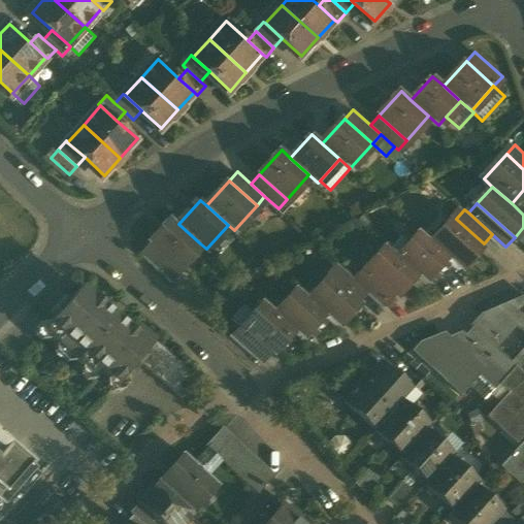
[(178,268),(200,243),(178,224),(172,219),(151,243),(152,246),(178,268)]
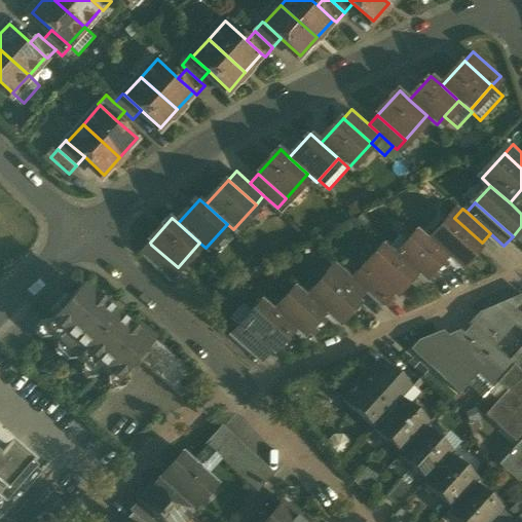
[(454,218),(432,243),(449,258),(459,267),(482,243),(454,218)]
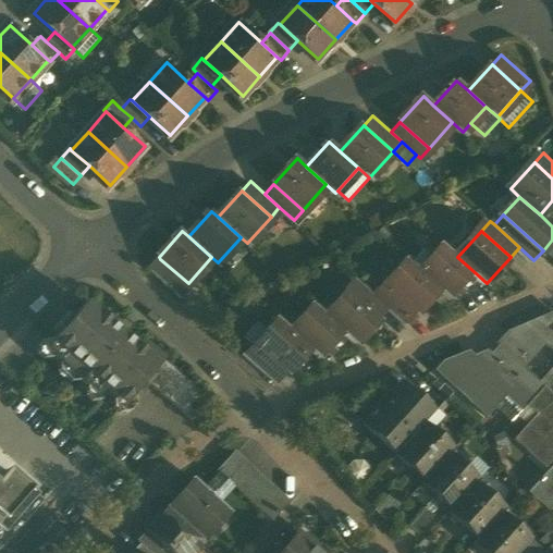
[(452,298),(476,273),(457,257),(446,246),(424,272),(440,287),(452,298)]
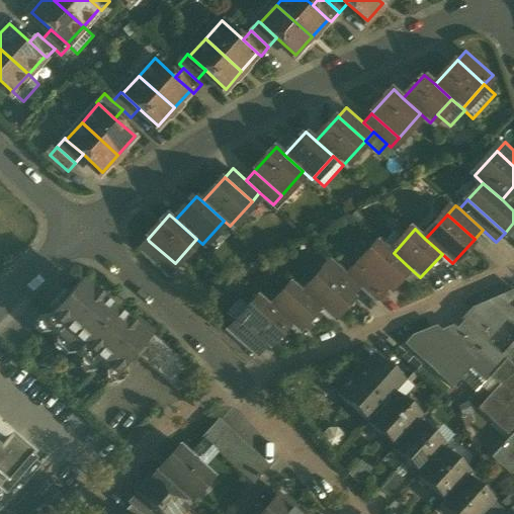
[(152,263),(165,274),(175,263),(149,241),(139,252),(152,263)]
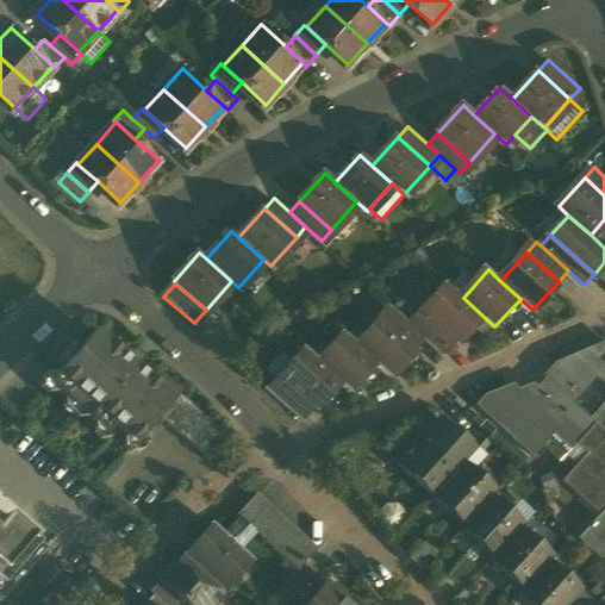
[(456,343),(481,315),(463,298),(450,286),(425,315),(456,343)]
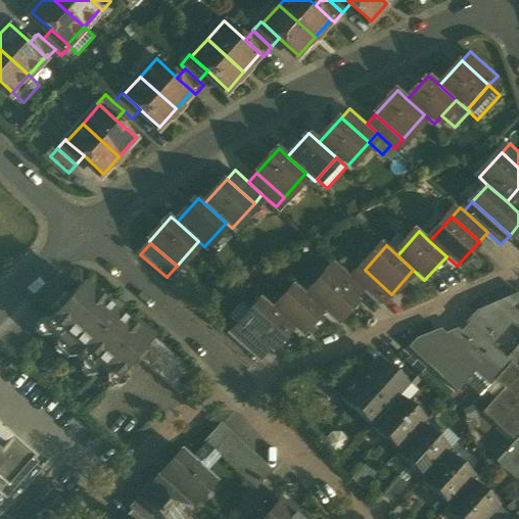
[(359,297),(367,288),(356,279),(339,264),(331,273),(359,297)]
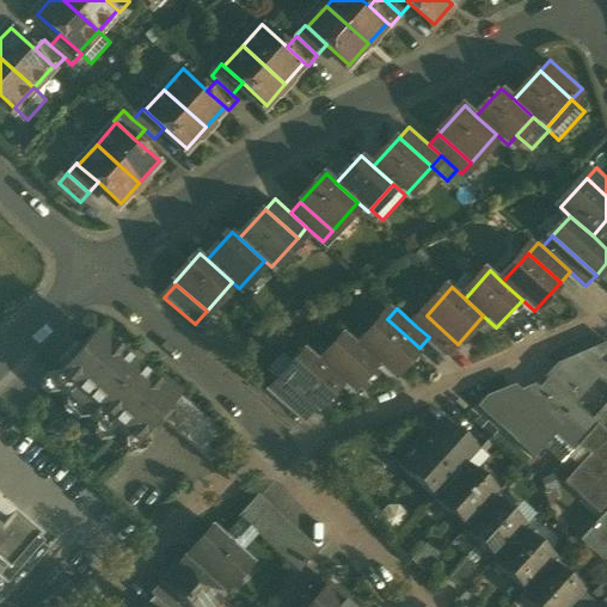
[(427,316),(416,326),(429,337),(448,355),(458,344),(427,316)]
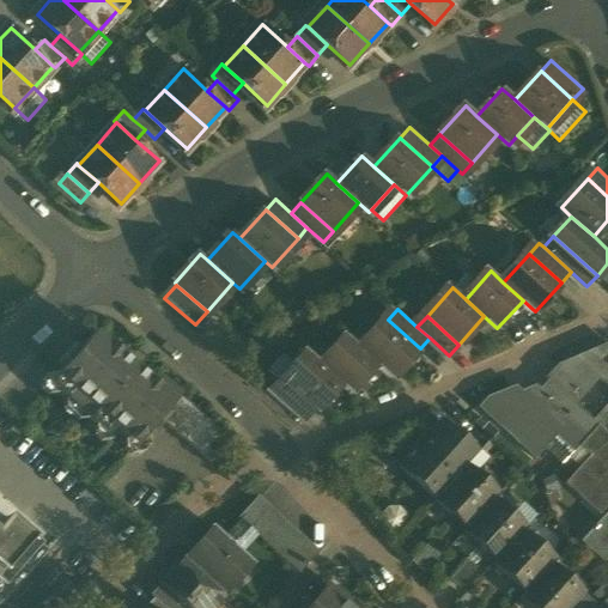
[(388,320),(362,348),(382,366),(394,377),(420,348),(388,320)]
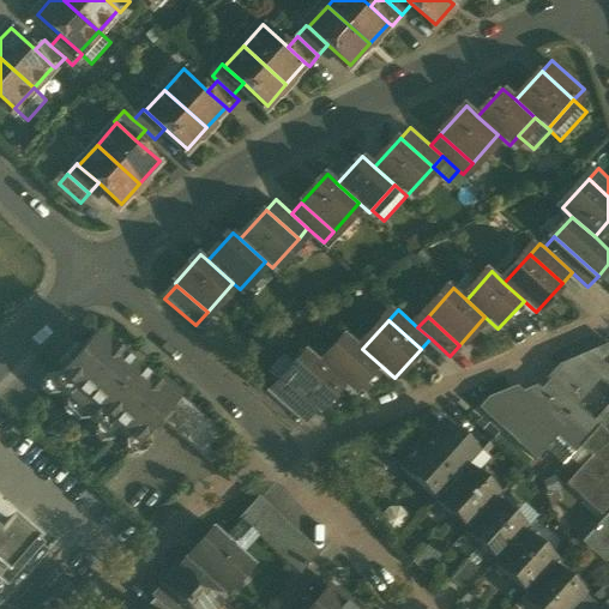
[(110,424),(136,447),(162,416),(180,396),(155,374),(149,380),(95,333),(50,384),(104,432),(110,424)]
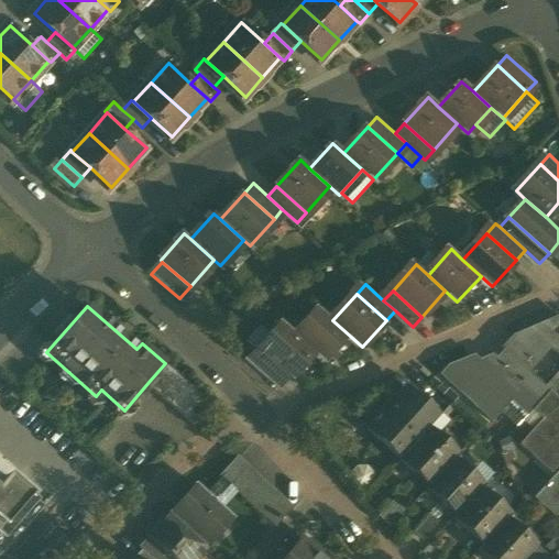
[(328,362),(351,337),(332,320),(320,310),(297,336),(315,351),(328,362)]
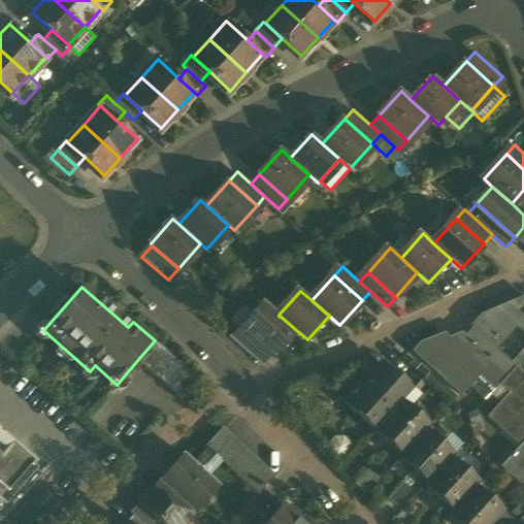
[(523,349),(514,361),(518,364),(523,368),(523,301),(519,305),(514,301),(484,315),(482,316),(498,330),(506,337),(519,323),(523,327),(523,349)]
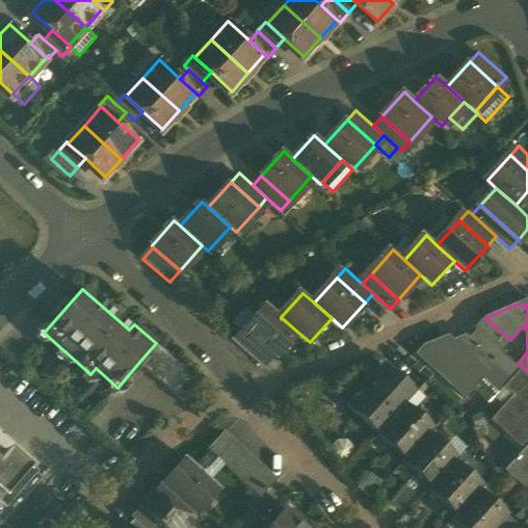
[(234,320),(247,332),(260,317),(247,306),(234,320)]
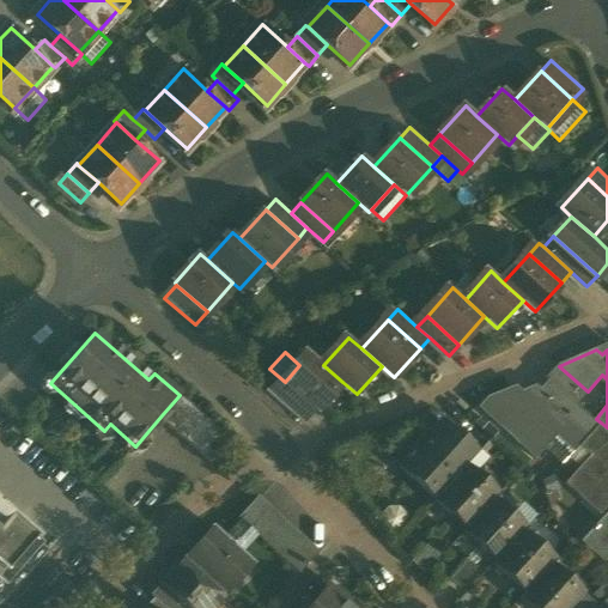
[(317,411),(342,382),(323,365),(310,353),(299,365),(285,382),(317,411)]
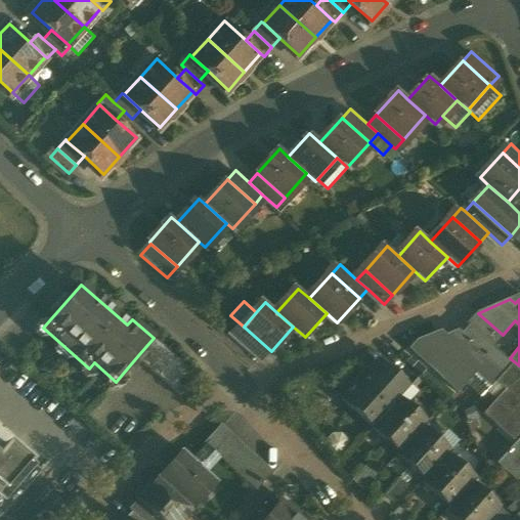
[(470,322),(471,323),(486,337),(494,328),(478,313),(470,322)]
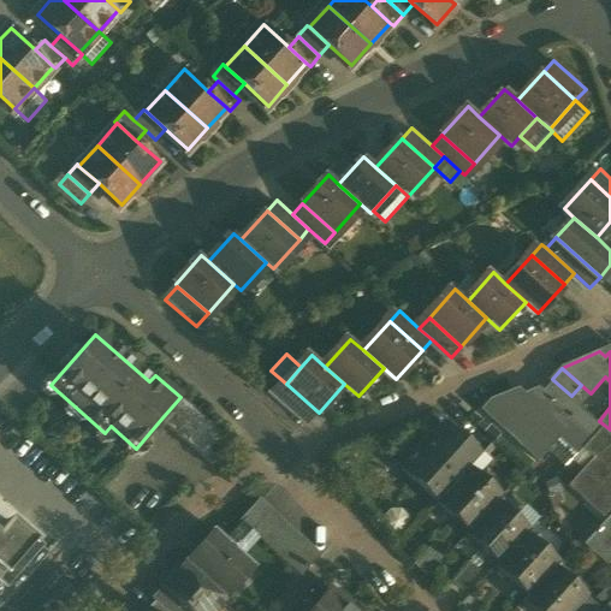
[(581,404),(571,396),(553,380),(545,390),(571,415),(581,404)]
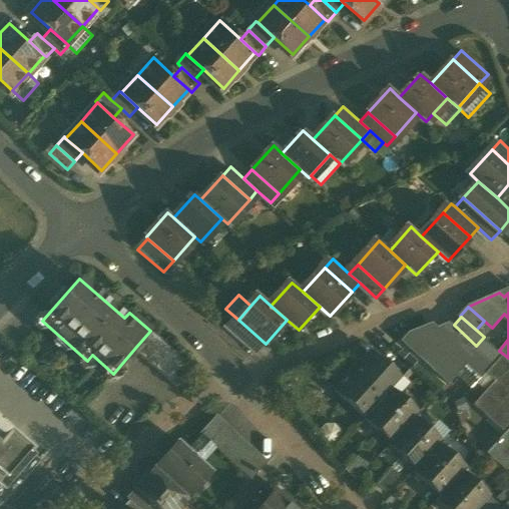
[(227,332),(255,356),(266,344),(238,320),(227,332)]
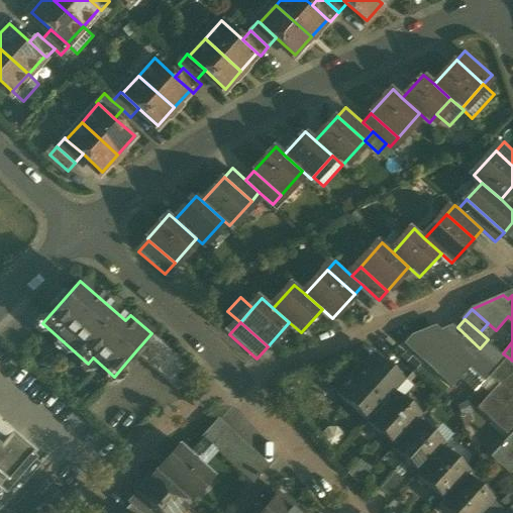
[(480,332),(488,339),(496,330),(488,323),(480,332)]
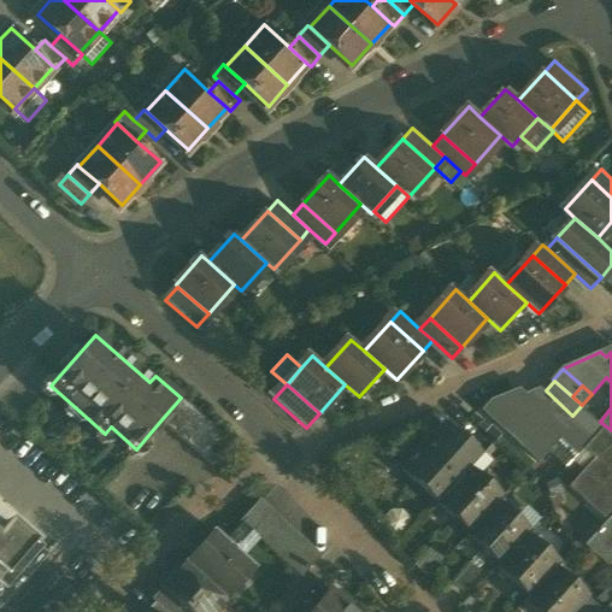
[(581,453),(586,446),(605,425),(600,422),(582,405),(572,416),(546,390),(543,388),(533,393),(530,395),(521,387),(493,398),(484,407),(511,433),(541,459),(551,449),(563,436),(581,453)]
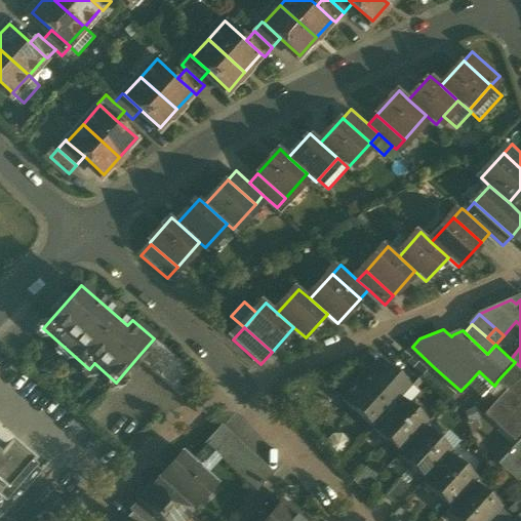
[(138,356),(184,395),(199,375),(155,337),(154,338),(138,356)]
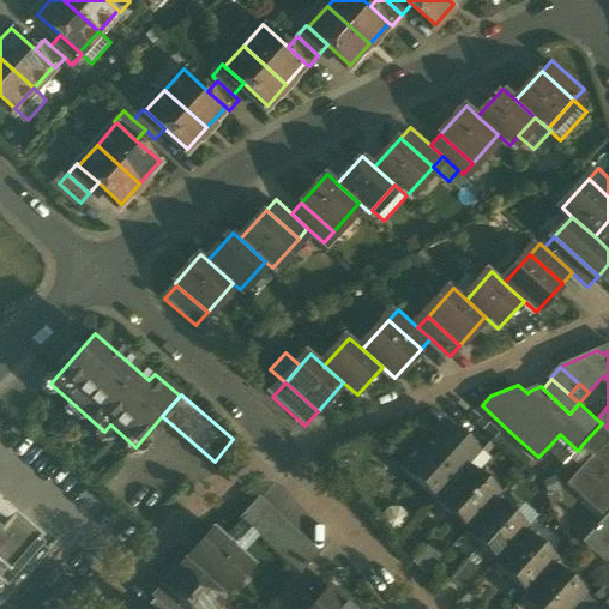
[(459,402),(468,409),(470,405),(463,398),(459,402)]
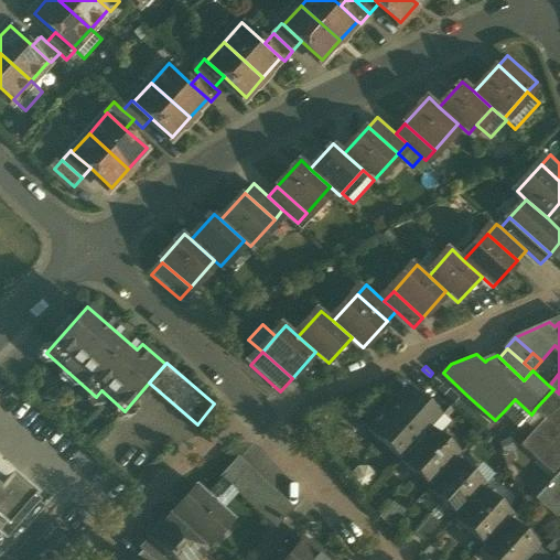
[(402,459),(430,427),(441,416),(408,386),(369,428),(402,459)]
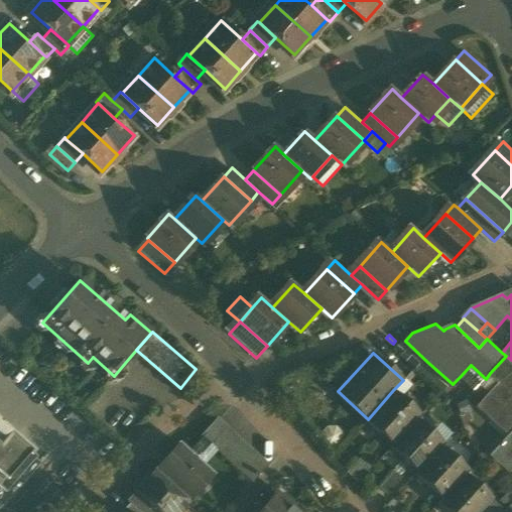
[(511,360),(506,356),(490,373),(500,382),(490,392),(479,405),(493,417),(498,412),(511,424),(511,430),(492,453),(509,468),(511,465),(511,360)]
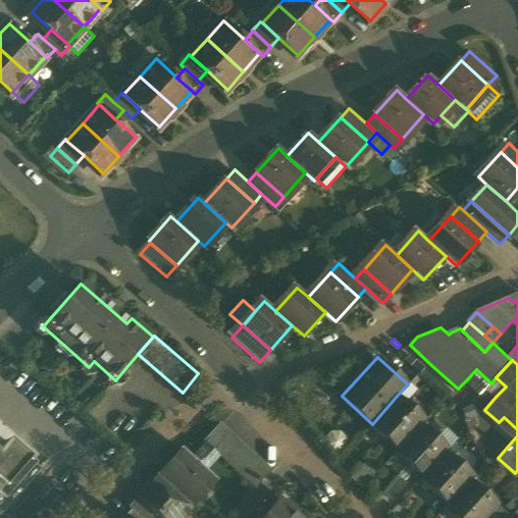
[(486,389),(491,383),(476,369),(466,380),(481,394),(486,389)]
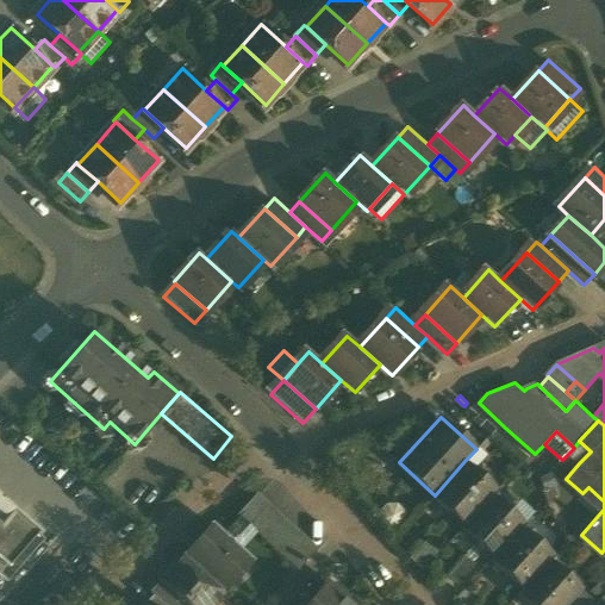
[(574,448),(568,454),(579,463),(591,451),(579,441),(574,448)]
